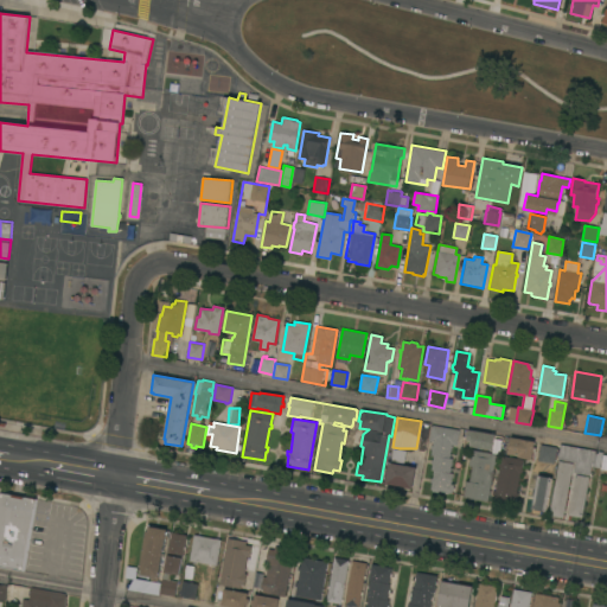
[(459,430),(457,446),(452,445),(451,454),(452,454),(451,457),(449,457),(449,458),(452,459),(449,473),(453,473),(451,484),(454,485),(452,493),(449,493),(449,494),(430,491),(432,483),(430,483),(430,479),(433,479),(434,471),(432,470),(433,464),(430,464),(432,460),(433,460),(434,455),(432,455),(433,449),(430,449),(430,446),(433,446),(434,441),(429,441),(432,425),(459,430)]
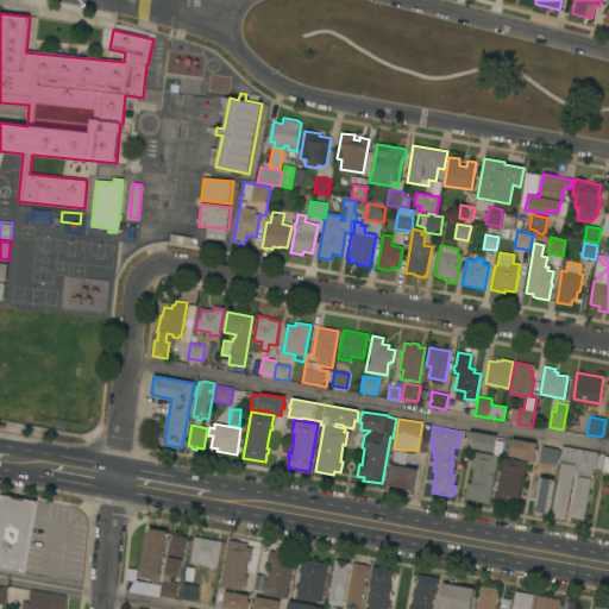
[(497,435),(495,452),(471,449),(472,443),(468,441),(470,431),(497,435)]
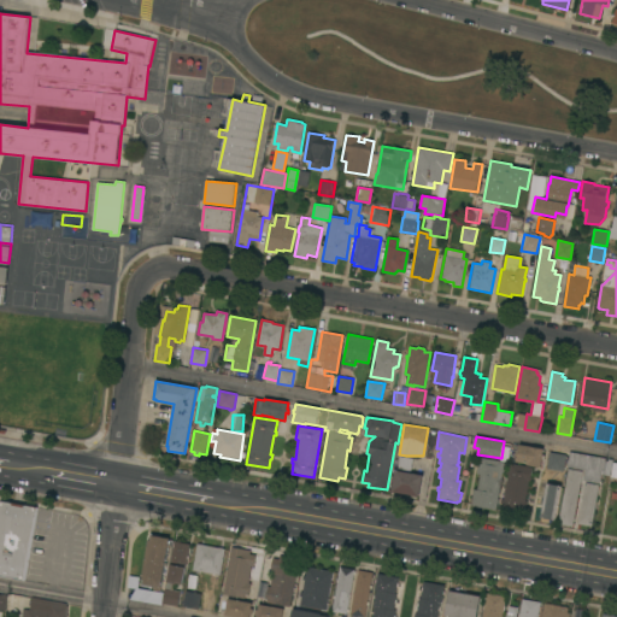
[(544,448),(542,456),(544,456),(544,459),(542,459),(541,466),(527,465),(528,463),(517,462),(519,445),(544,448)]
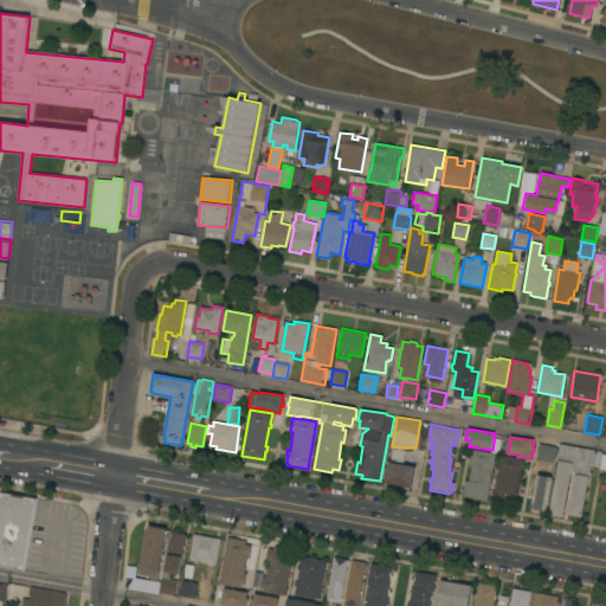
[(540,444),(556,446),(553,463),(537,459),(540,444)]
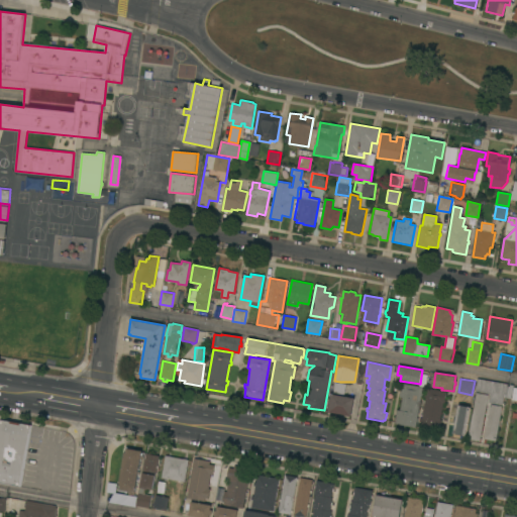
[(508,384),(508,387),(509,387),(510,385),(513,385),(511,399),(504,397),(502,405),(489,402),(490,394),(476,391),(478,379),(508,384)]
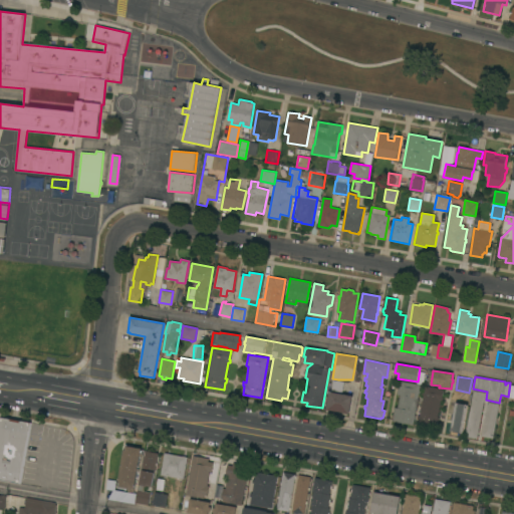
[(326,410),(329,392),(331,392),(333,380),(344,381),(342,394),(352,396),(349,414),(326,410)]
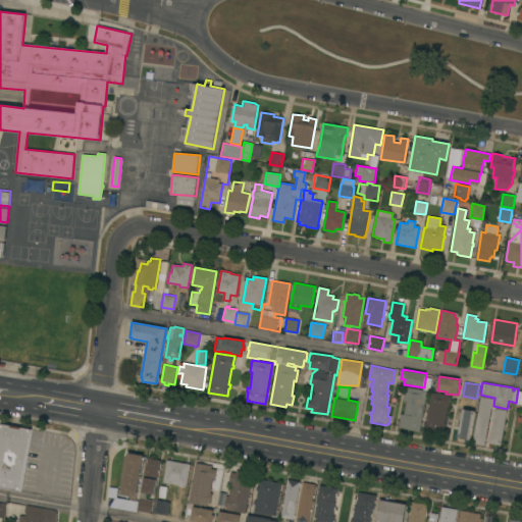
[(426,390),(420,431),(398,427),(401,414),(404,414),(406,401),(403,401),(404,395),(405,396),(407,387),(426,390)]
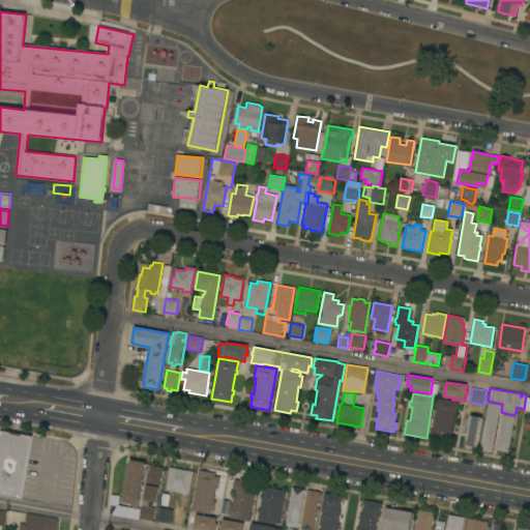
[(436,408),(434,407),(435,404),(437,405),(437,402),(435,401),(436,399),(438,399),(438,398),(458,402),(455,410),(457,410),(457,413),(455,413),(455,414),(454,414),(451,430),(452,430),(452,431),(453,431),(452,434),(451,434),(450,441),(431,437),(436,408)]
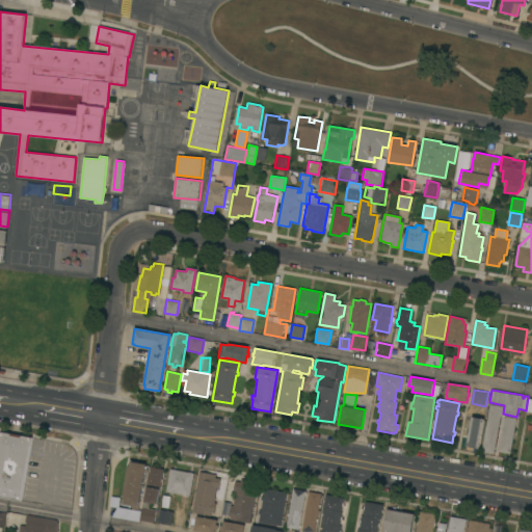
[(483,445),(482,445),(485,425),(486,426),(488,414),(489,404),(502,406),(494,454),(482,452),(483,445)]
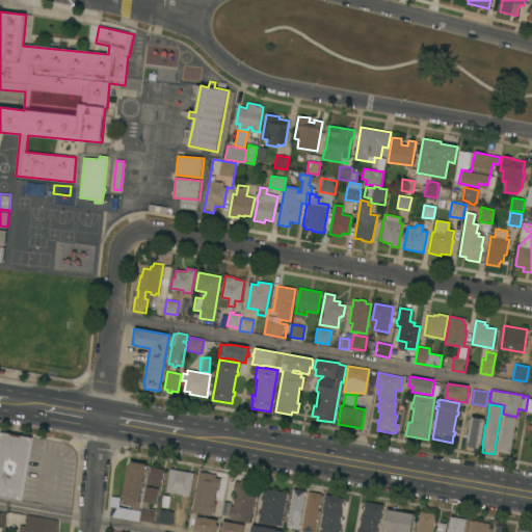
[(504,416),(516,418),(510,453),(498,451),(504,416)]
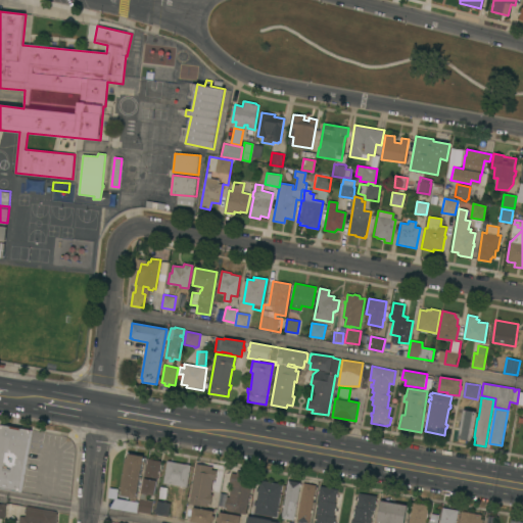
[(464,410),(476,412),(471,440),(459,438),(464,410)]
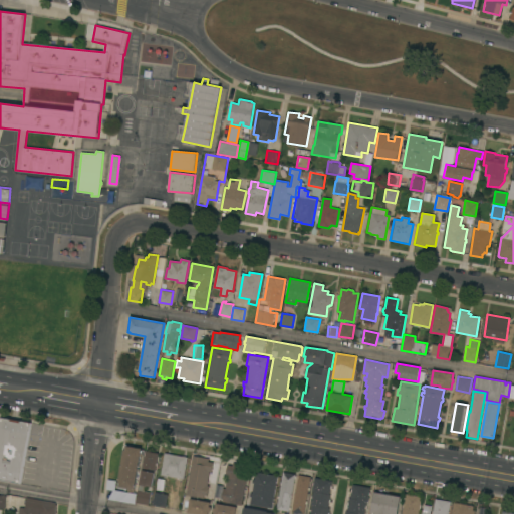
[(0,479),(0,417),(30,423),(20,483),(0,479)]
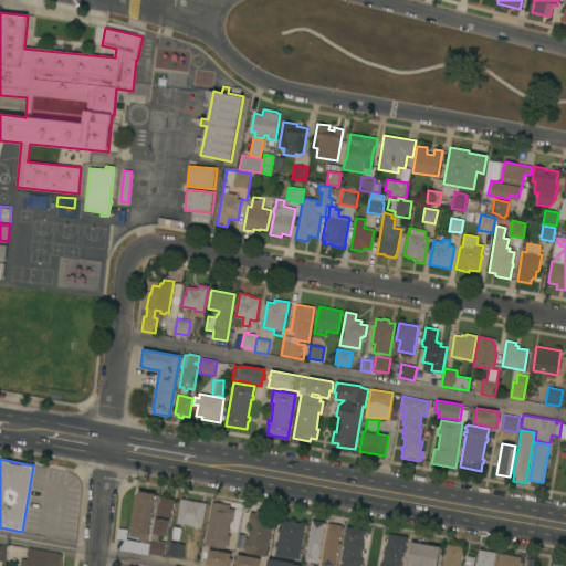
[(147,542),(140,541),(140,537),(132,536),(133,532),(130,531),(136,495),(138,495),(139,491),(156,494),(147,542)]
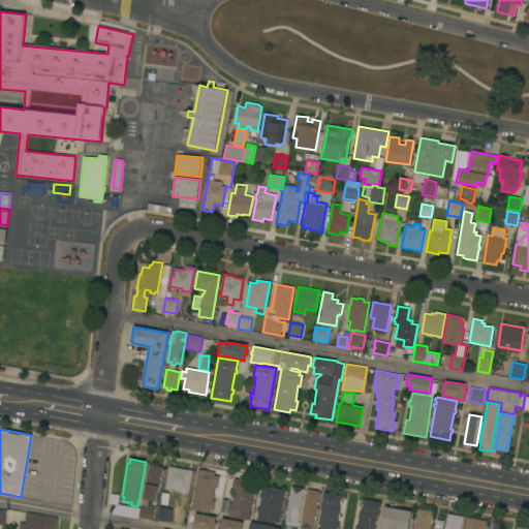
[(162,466),(156,501),(148,499),(147,505),(154,506),(152,520),(138,518),(138,519),(112,514),(117,504),(110,503),(111,493),(119,495),(118,504),(141,508),(143,497),(144,498),(150,464),(151,464),(153,463),(156,464),(156,465),(162,466)]
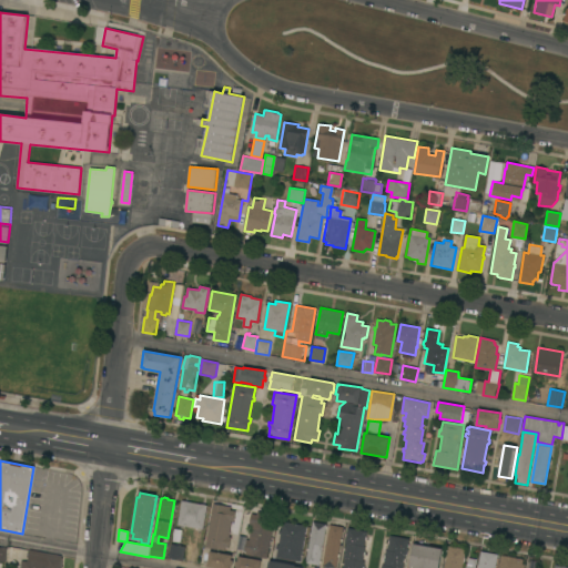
[(208,505),(203,529),(178,525),(182,500),(208,505)]
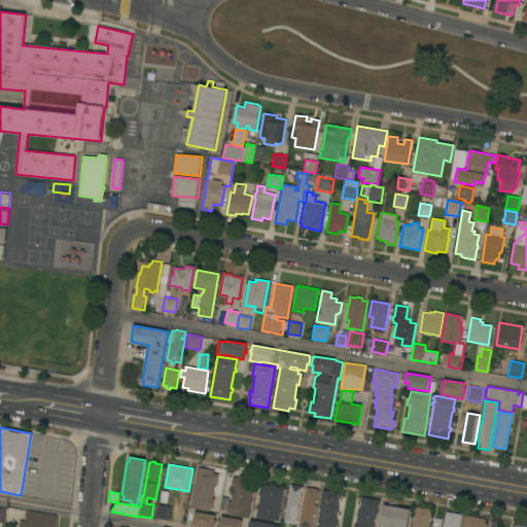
[(198,467),(214,470),(213,473),(218,475),(217,483),(214,483),(212,498),(214,498),(212,508),(209,507),(209,511),(190,507),(198,467)]
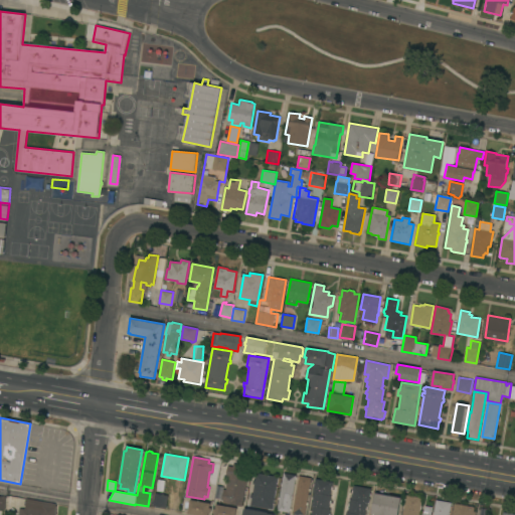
[(222,503),(223,500),(221,500),(223,489),(225,490),(228,476),(226,475),(227,466),(232,467),(233,463),(249,466),(242,506),(222,503)]
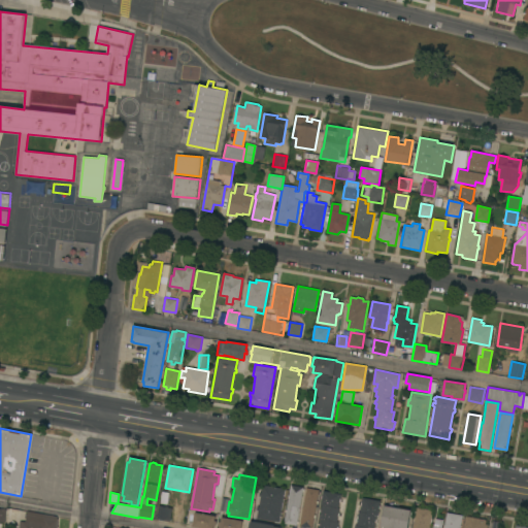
[(257,518),(258,510),(257,510),(257,506),(259,506),(261,496),(259,496),(261,485),(285,489),(279,522),(257,518)]
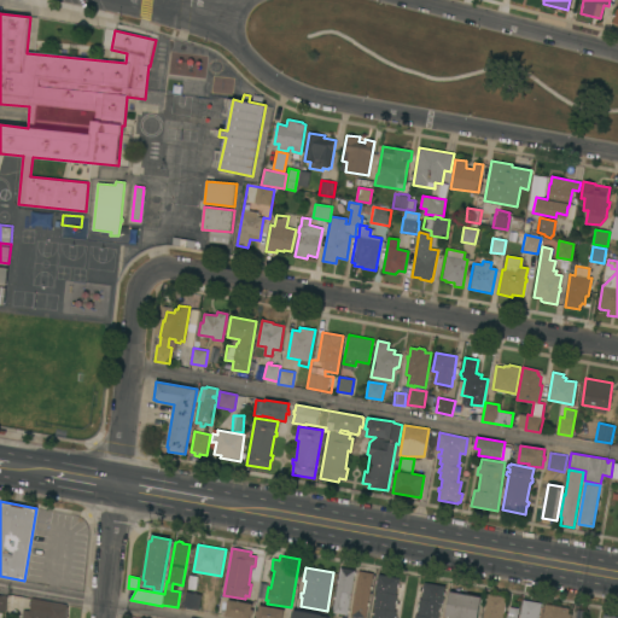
[(340,567),(355,570),(347,614),(332,612),(340,567)]
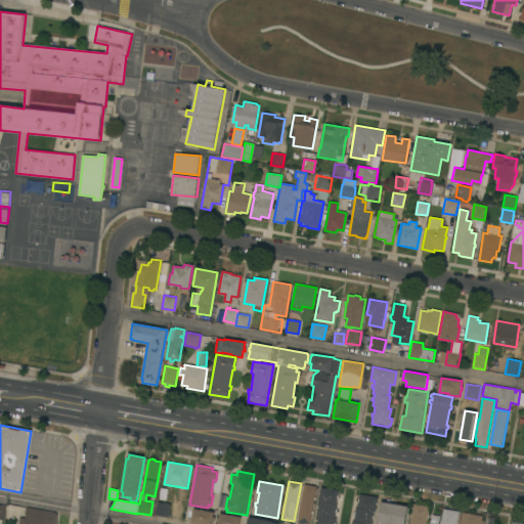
[(304,484),(316,486),(310,523),(297,522),(304,484)]
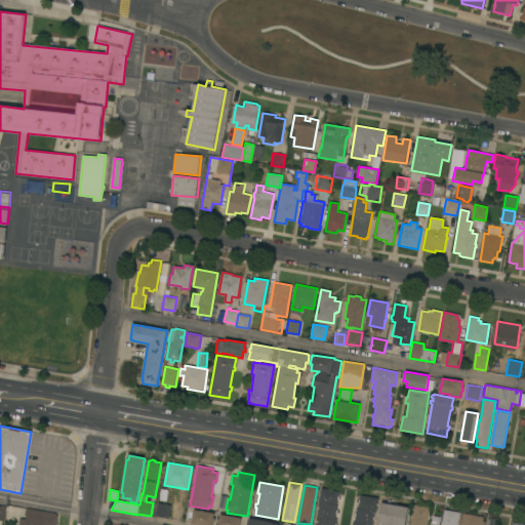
[(317,524),(319,516),(318,516),(320,502),(319,502),(321,488),(338,490),(336,505),(337,506),(335,519),(336,519),(335,524),(317,524)]
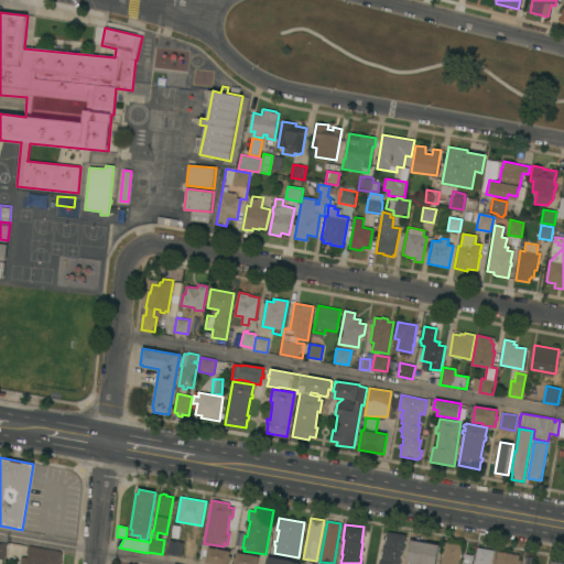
[(407,535),(403,551),(402,550),(400,563),(378,563),(379,561),(381,561),(383,546),(384,546),(387,532),(407,535)]
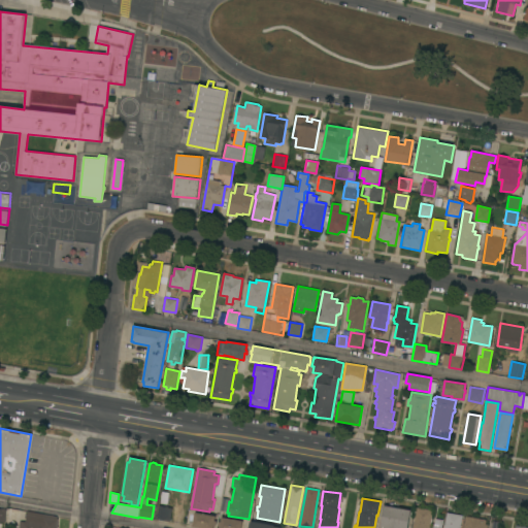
[(169,522),(157,519),(159,505),(172,507),(169,522)]
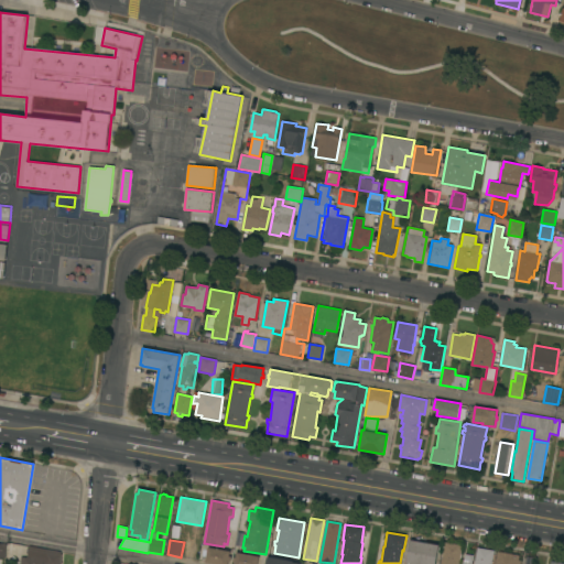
[(440,545),(435,563),(409,563),(410,563),(407,562),(411,540),(440,545)]
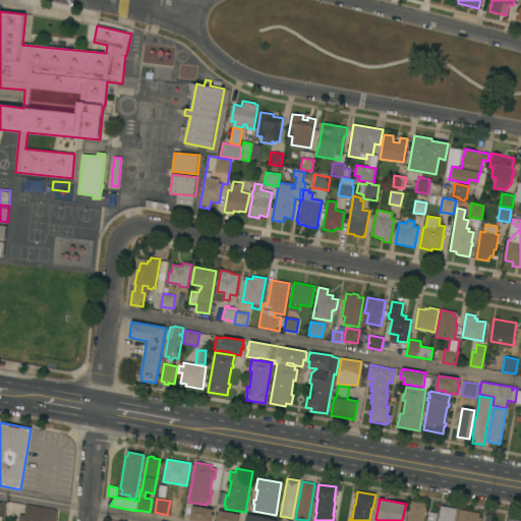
[(407,520),(411,501),(427,504),(424,520),(407,520)]
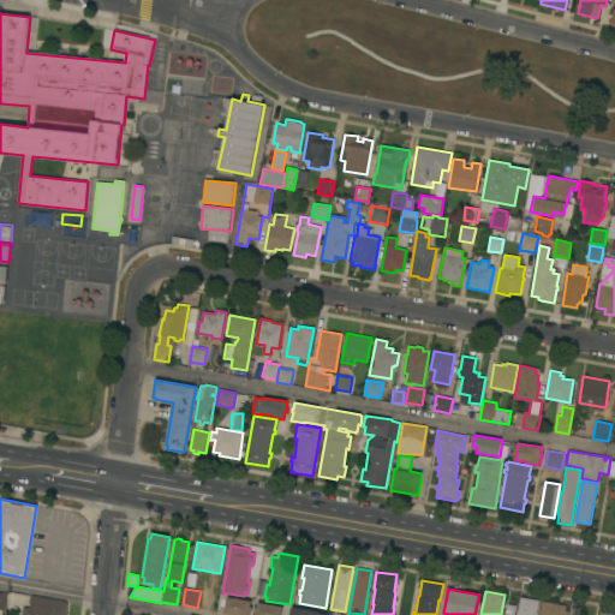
[(66,614),(21,614),(22,607),(30,608),(31,596),(65,601),(67,604),(66,614)]
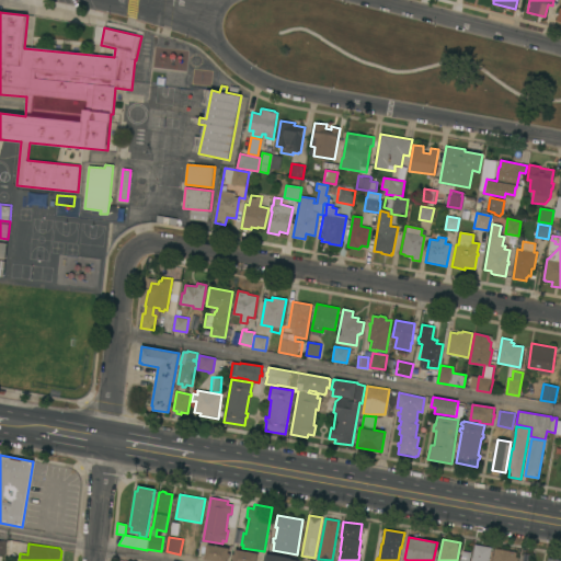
[(207,545),(229,548),(229,553),(230,553),(230,559),(228,559),(227,560),(212,560),(205,560),(207,545)]
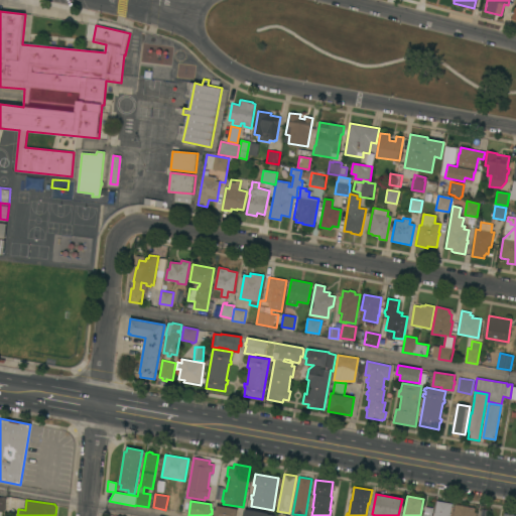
[(432,515),(433,513),(434,513),(436,501),(453,504),(449,515),(432,515)]
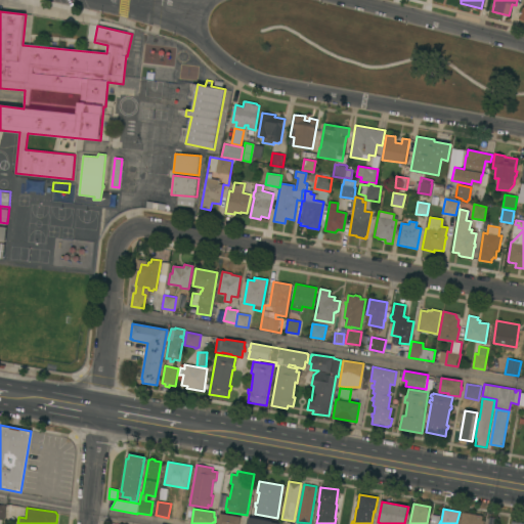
[(482,516),(482,520),(484,520),(483,523),(460,523),(463,512),(482,516)]
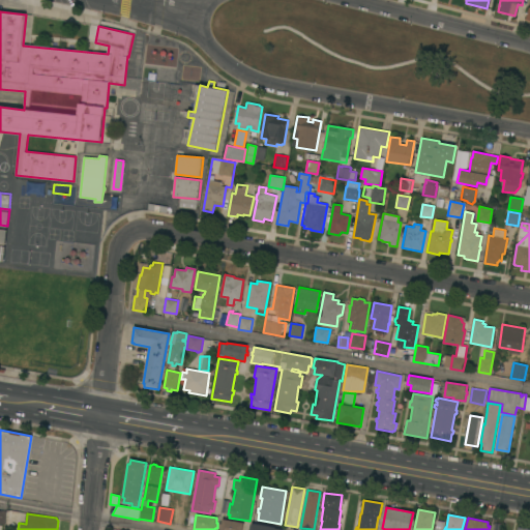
[(243,523),(242,529),(221,529),(222,528),(219,528),(221,524),(222,524),(223,519),(243,523)]
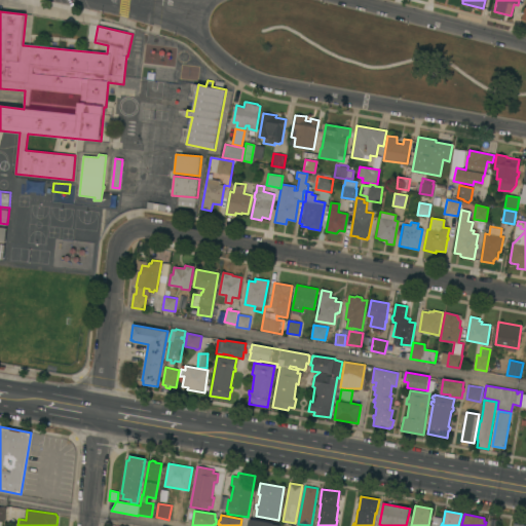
[(438,525),(440,518),(431,516),(428,525),(438,525)]
